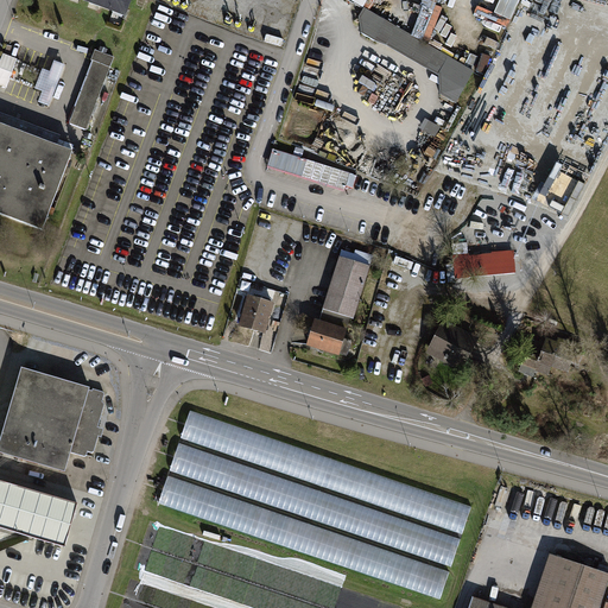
[(68,0),(125,21),(132,0),(68,0)]
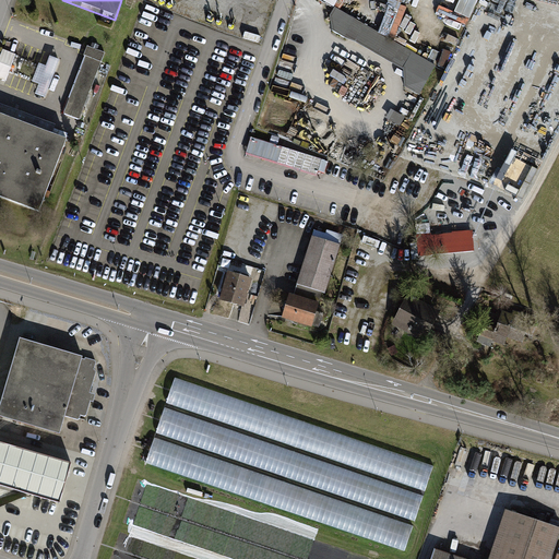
[(475,0),(440,0),(435,12),(464,25),(475,0)]
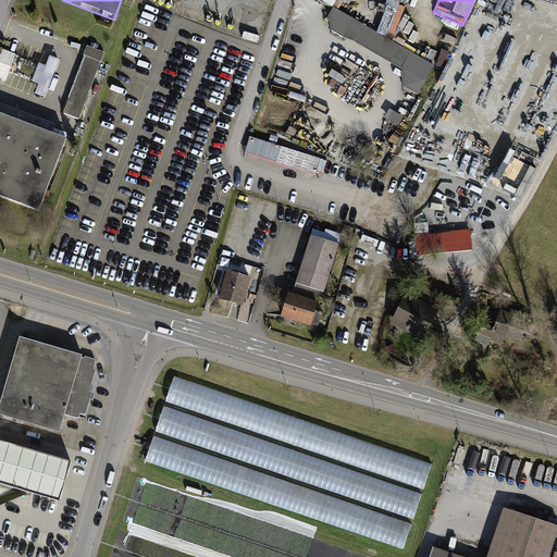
[(394,38),(406,8),(399,5),(388,36),(394,38)]
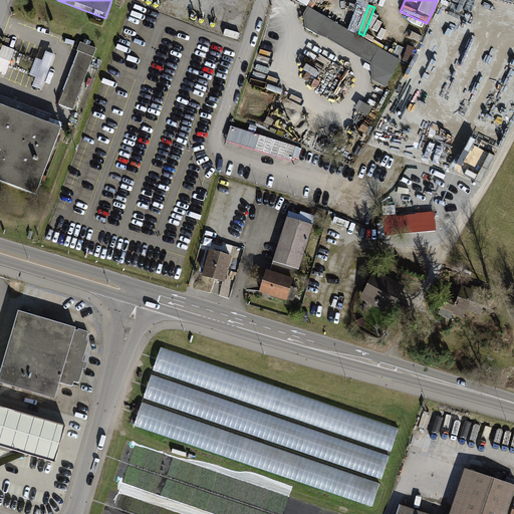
[(307,8),(303,15),(309,18),(312,11),(307,8)]
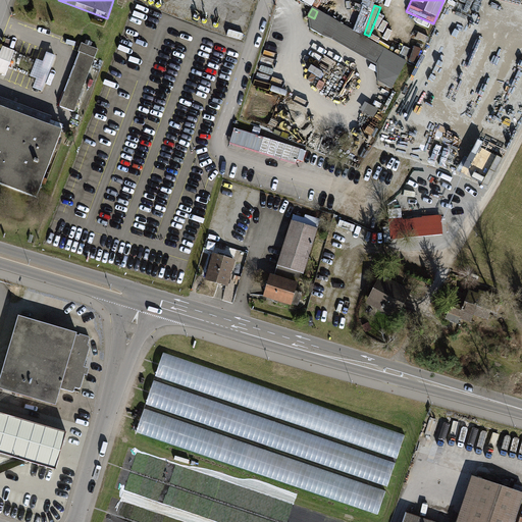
[(314,18),(308,15),(311,30),(320,13),(317,11),(314,18)]
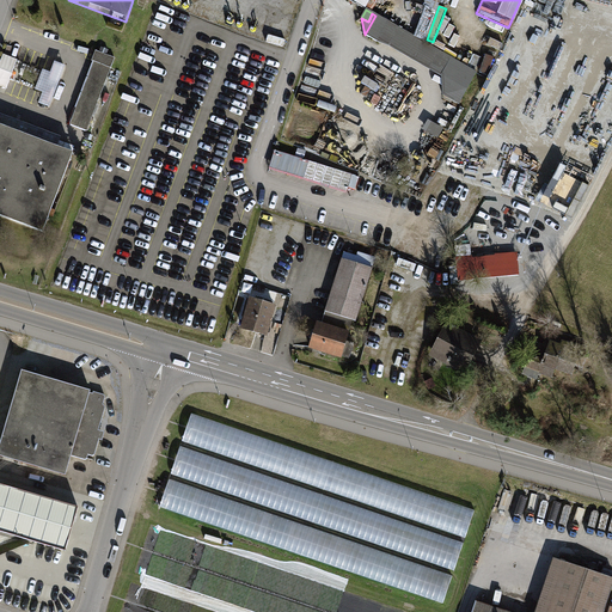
[(391,24),(375,16),(365,35),(380,43),(391,24)]
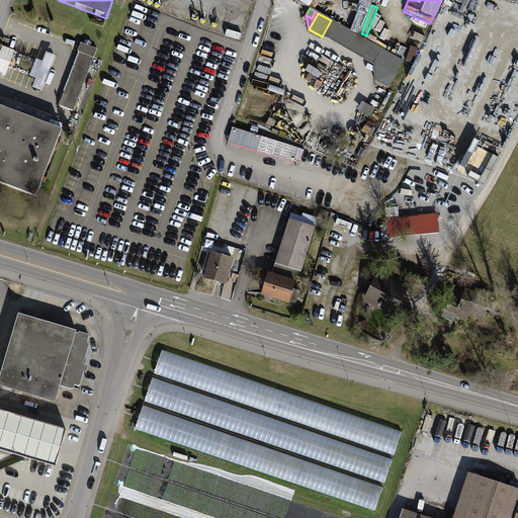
[(339,25),(331,20),(322,36),(330,39),(373,65),(375,81),(378,76),(382,78),(384,73),(395,78),(403,62),(373,46),(366,59),(354,52),(358,47),(364,50),(368,42),(344,28),(340,36),(346,40),(343,46),(331,39),(339,25)]
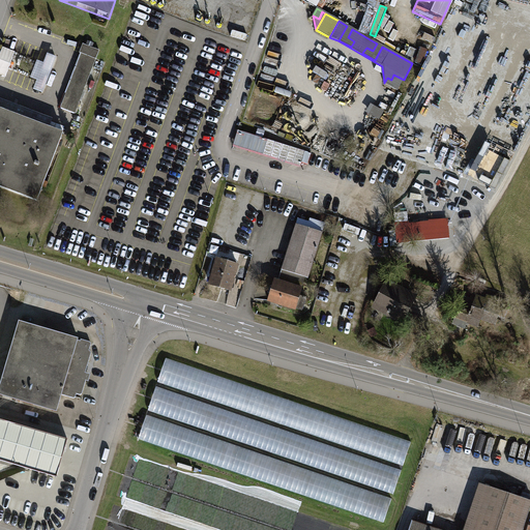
[(339,40),(351,47),(354,41),(348,37),(352,29),(347,26),(339,40)]
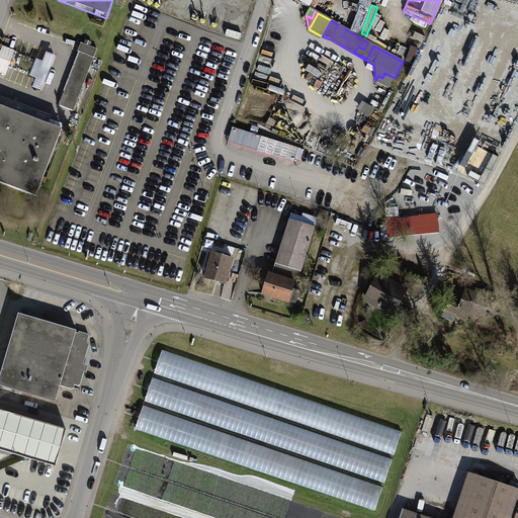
[(358,47),(354,52),(366,59),(373,46),(368,42),(364,50),(358,47)]
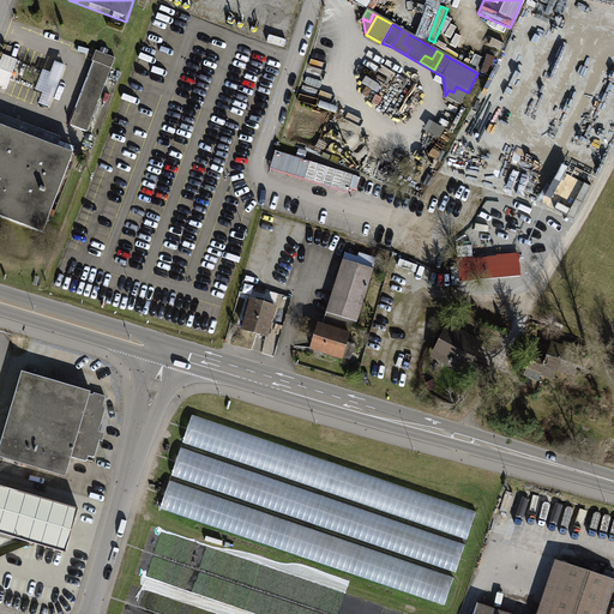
[(71,127),(89,134),(115,61),(97,54),(71,127)]
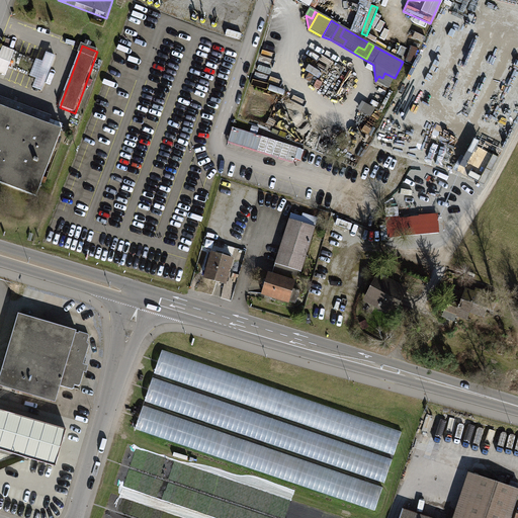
[(0,73),(7,76),(16,52),(5,47),(0,59),(0,73)]
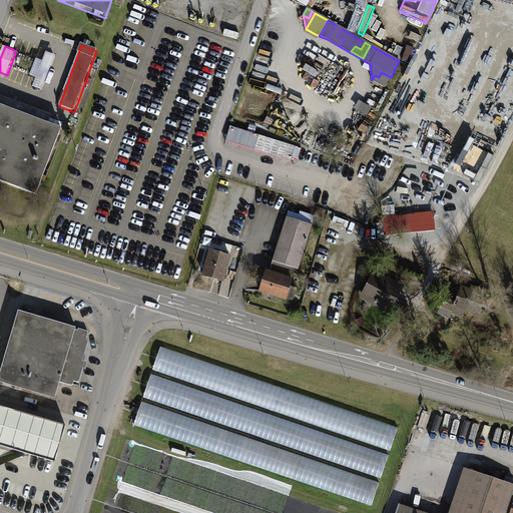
[(372,80),(385,87),(391,77),(381,72),(379,77),(375,75),(372,80)]
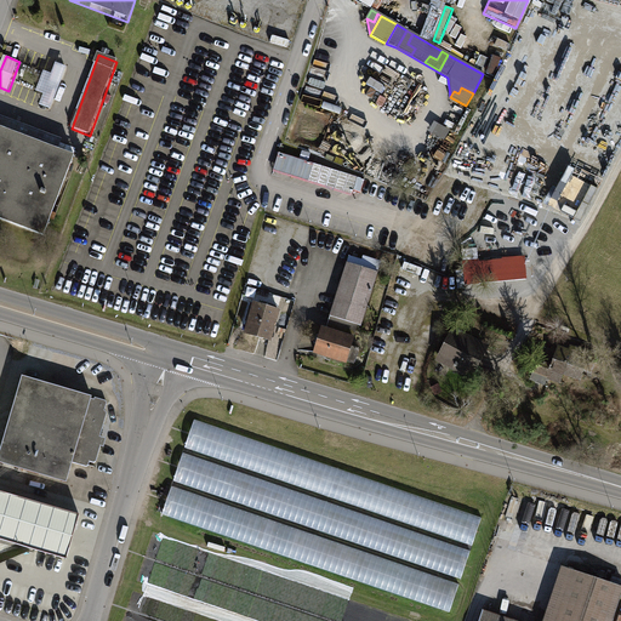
[(0,222),(44,240),(74,160),(52,152),(57,141),(0,118),(0,222)]
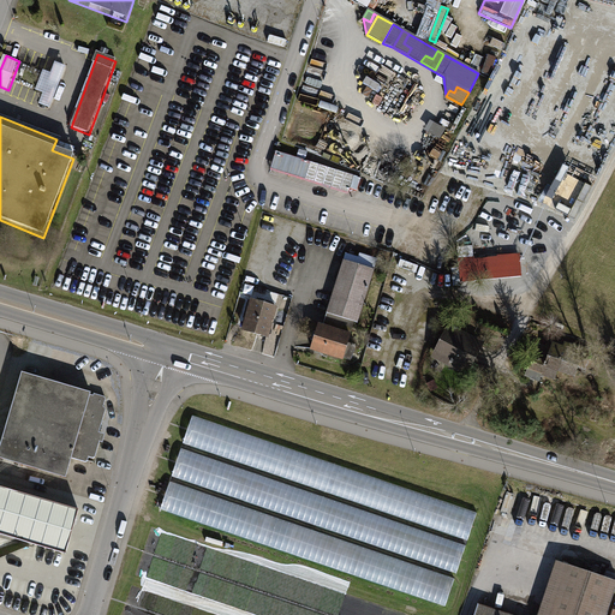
[(585,124),(530,132),(535,160),(590,150),(585,124)]
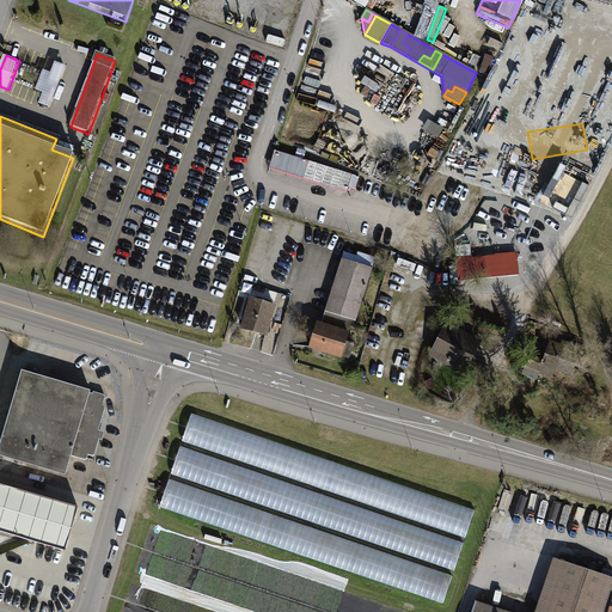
[(306,152),(298,148),(295,157),(304,159),(306,152)]
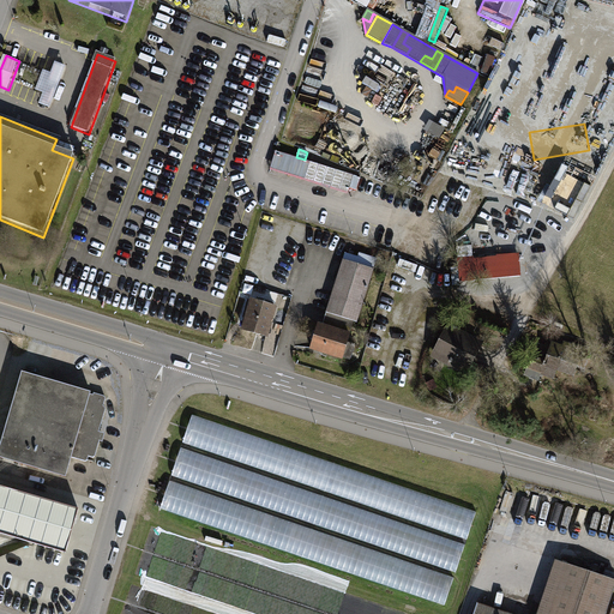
[(270,169),(348,192),(354,175),(276,151),(270,169)]
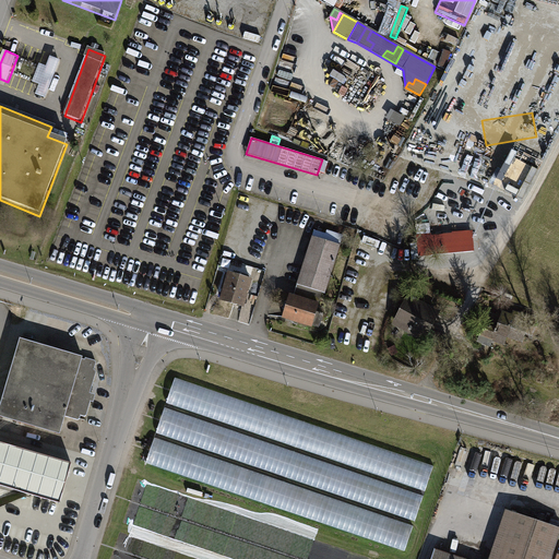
[(324,174),(329,162),(322,159),(318,171),(324,174)]
